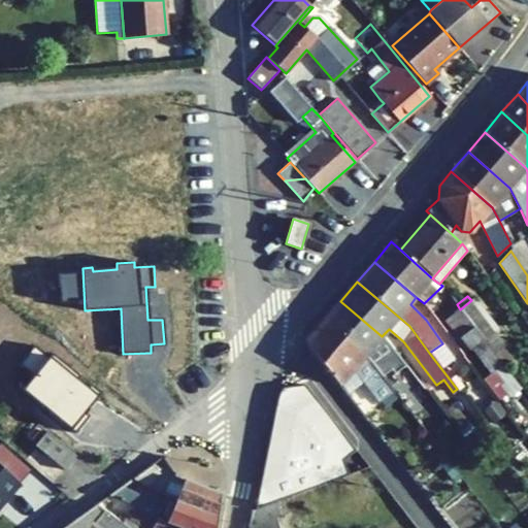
[(460,309),(483,339),(495,354),(503,348),(504,348),(494,333),(498,330),(473,298),(471,300),(460,309)]
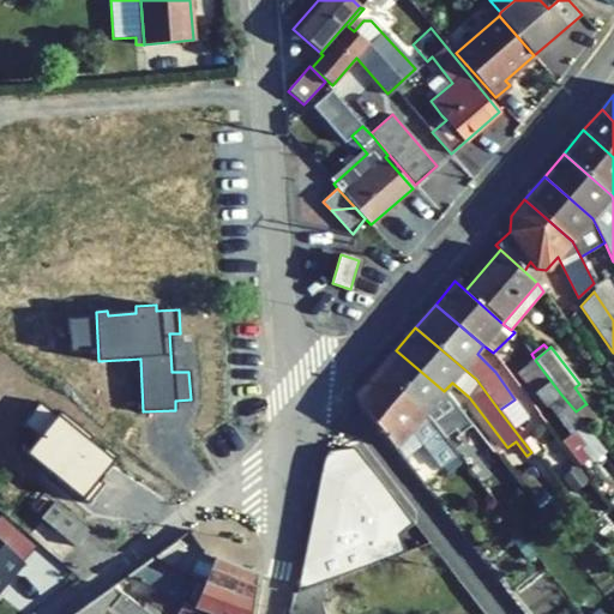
[(441,434),(464,417),(444,391),(396,350),(377,372),(425,414),(441,434)]
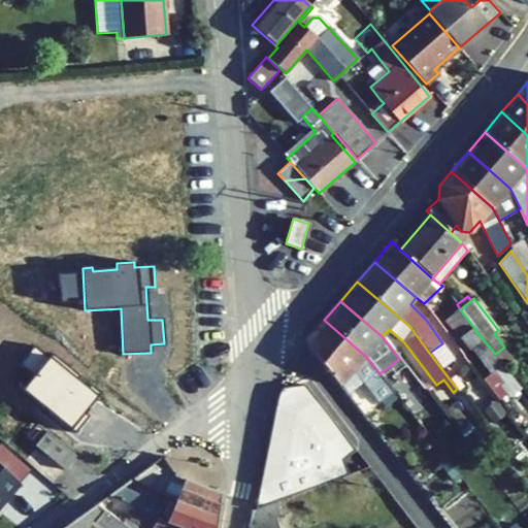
[(446,320),(469,350),(483,339),(460,309),(446,320)]
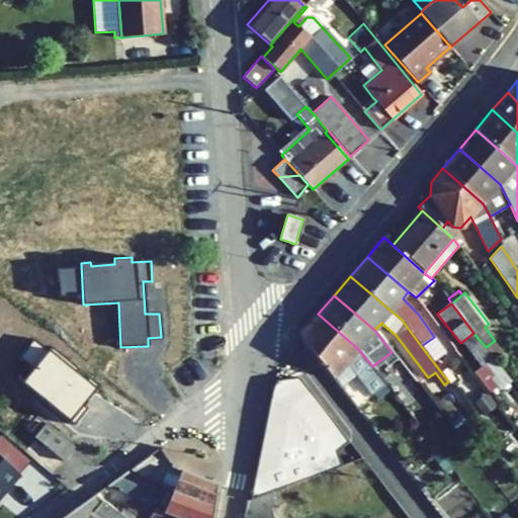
[(372,366),(358,349),(318,314),(299,335),(333,377),(347,361),(357,374),(372,394),(385,383),(372,366)]
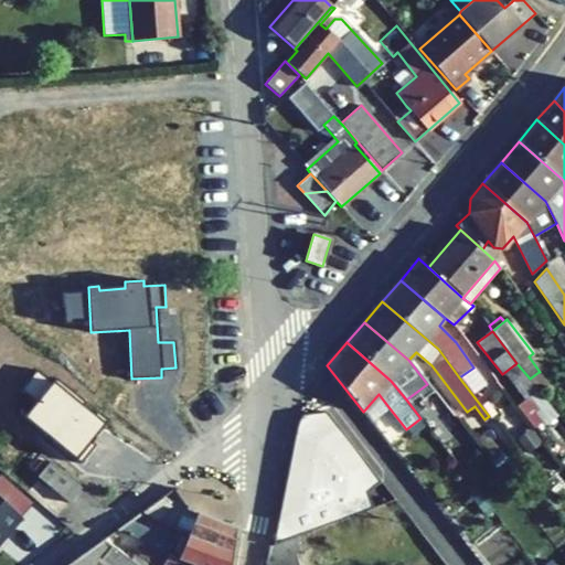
[(550,386),(539,372),(530,379),(541,393),(550,386)]
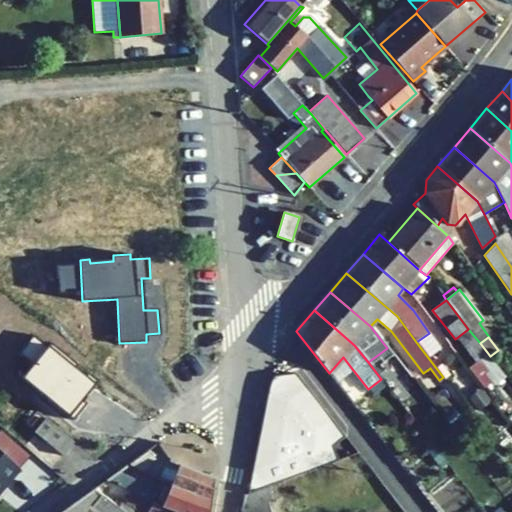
[(100,384),(49,344),(22,378),(73,419),(100,384)]
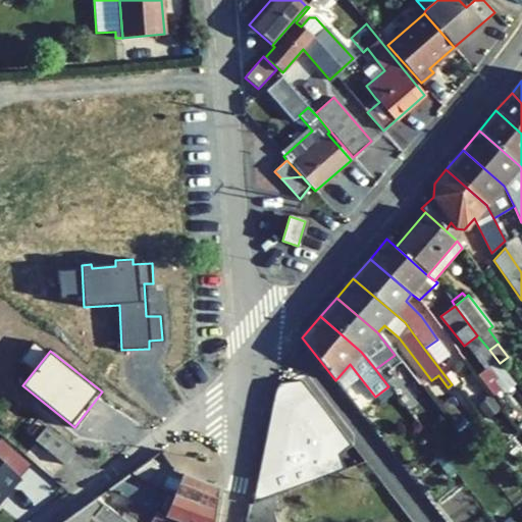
[(360,377),(350,364),(335,380),(344,390),(360,377)]
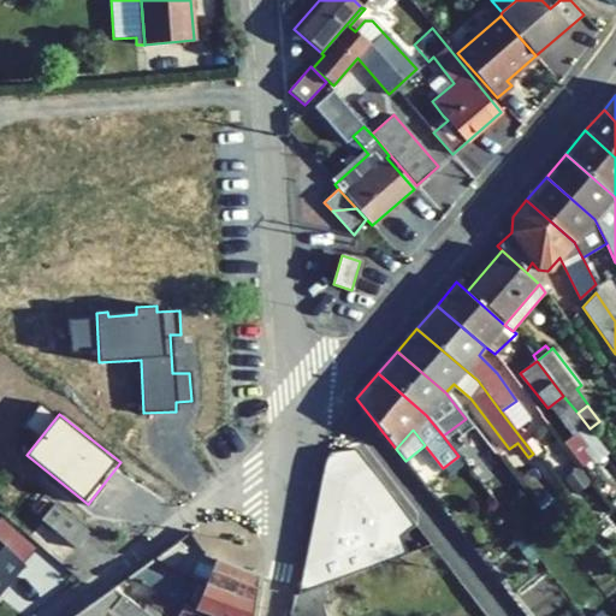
[(525,443),(533,454),(540,450),(531,438),(525,443)]
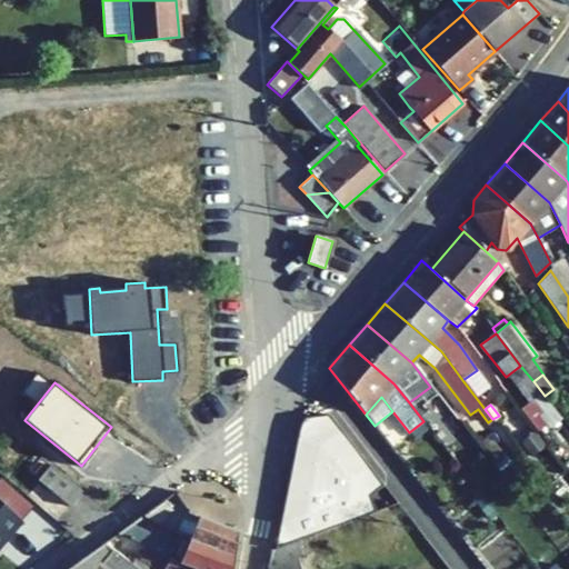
[(297,541),(377,511),(370,496),(383,486),(369,467),(365,470),(358,462),(362,459),(329,415),(302,418),(293,452),(299,453),(297,462),(291,461),(275,549),(297,541)]
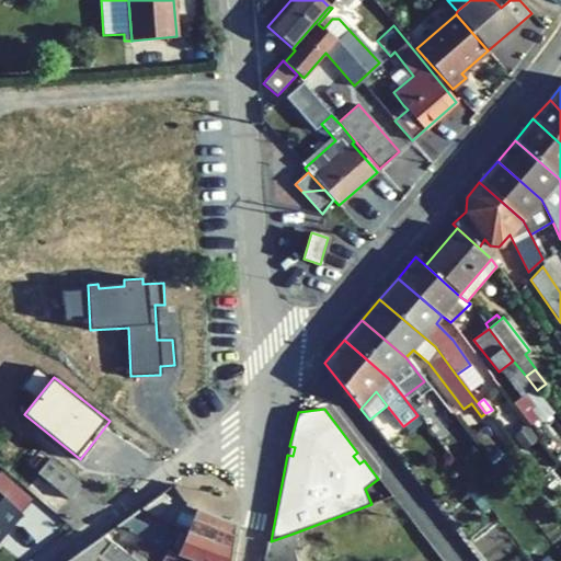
[(409,433),(423,422),(418,415),(403,426),(409,433)]
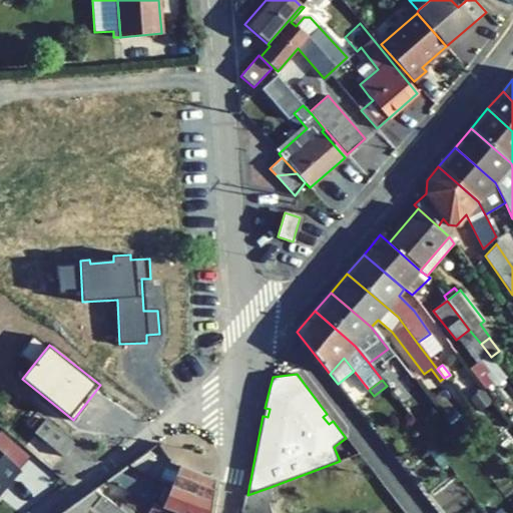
[(490,403),(483,393),(471,401),(478,411),(490,403)]
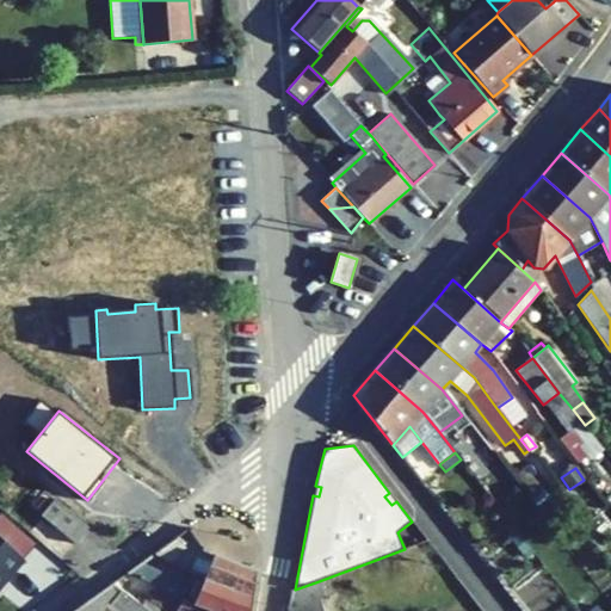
[(39,487),(25,501),(42,514),(54,499),(39,487)]
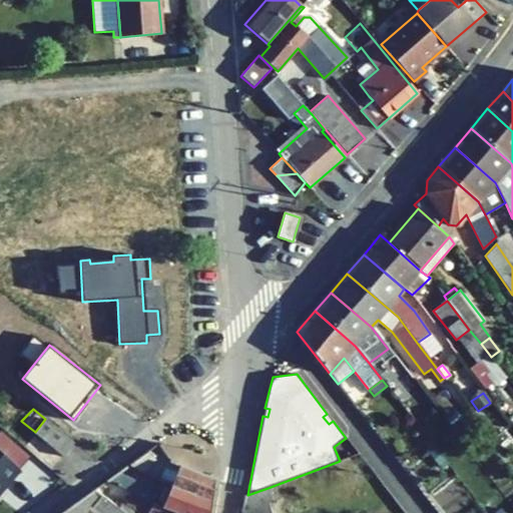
[(329,424),(333,421),(327,414),(323,417),(329,424)]
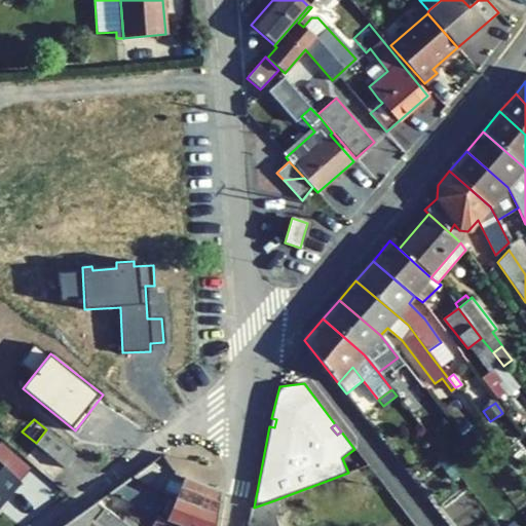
[(459,440),(448,424),(439,433),(450,447),(459,440)]
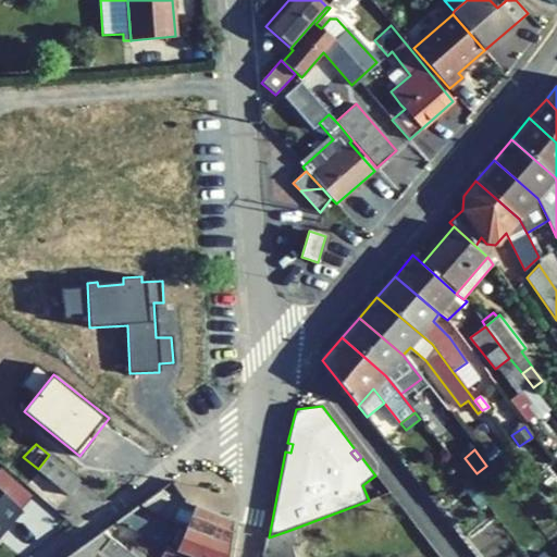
[(36,470),(69,496),(81,480),(49,455),(38,469),(36,470)]
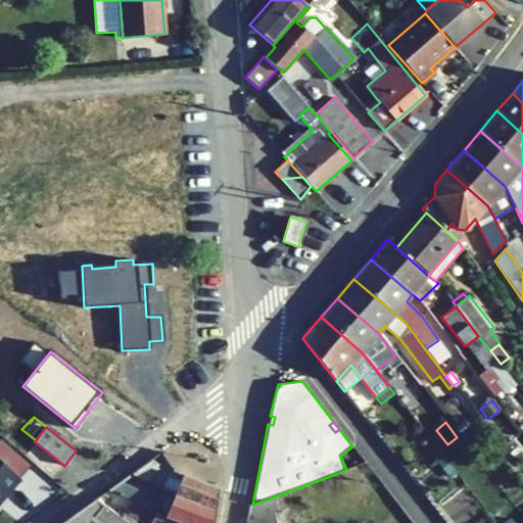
[(28,453),(53,471),(59,463),(35,442),(28,453)]
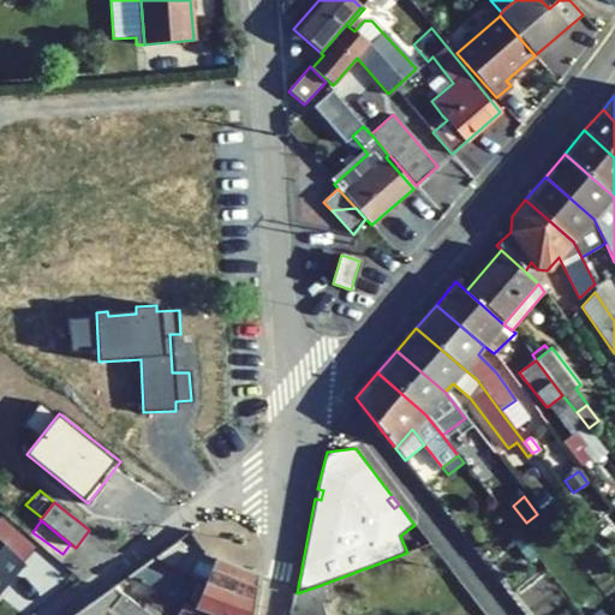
[(30,533),(60,557),(63,554),(33,532),(30,533)]
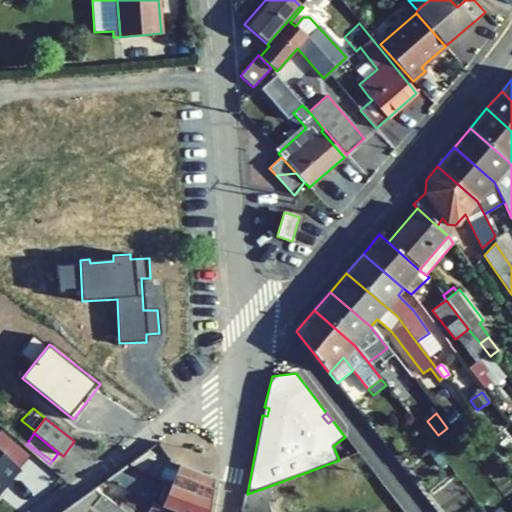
[(154,457),(158,453),(151,447),(147,450),(154,457)]
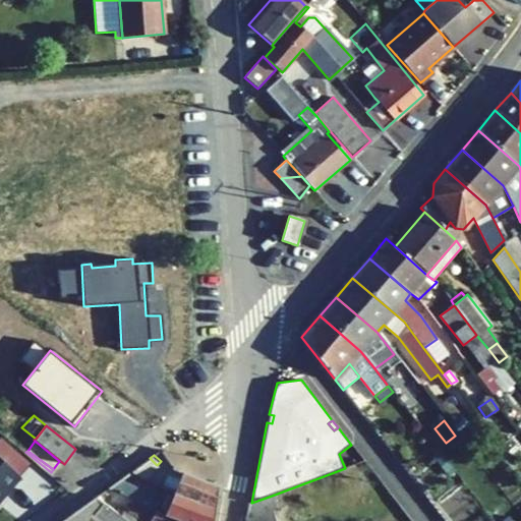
[(433,487),(446,469),(427,456),(417,469),(425,474),(422,479),(433,487)]
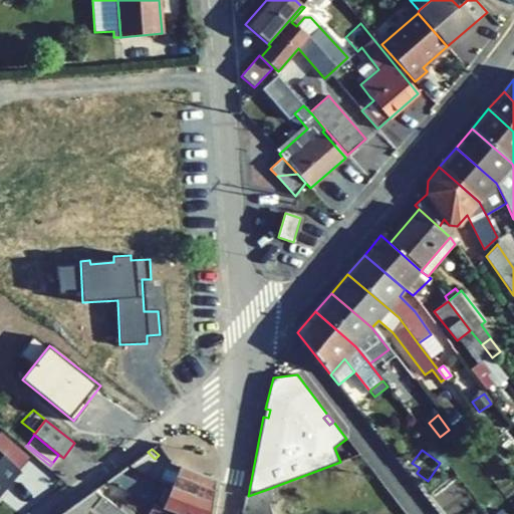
[(130,466),(144,474),(157,461),(155,459),(148,452),(130,466)]
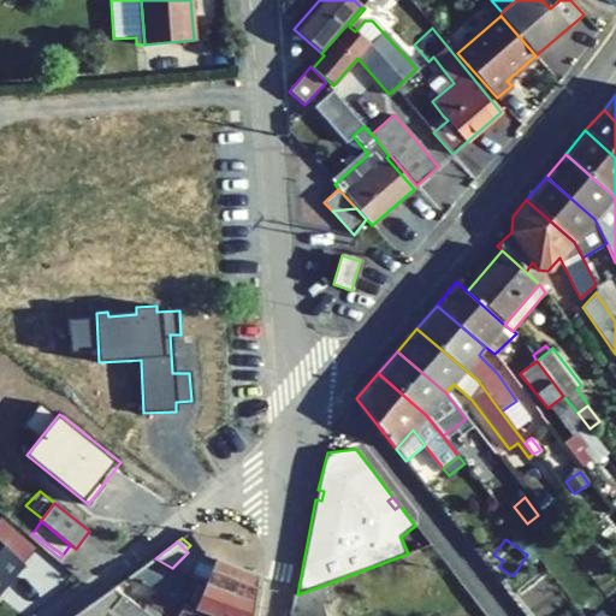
[(0,593),(24,566),(0,545),(0,593)]
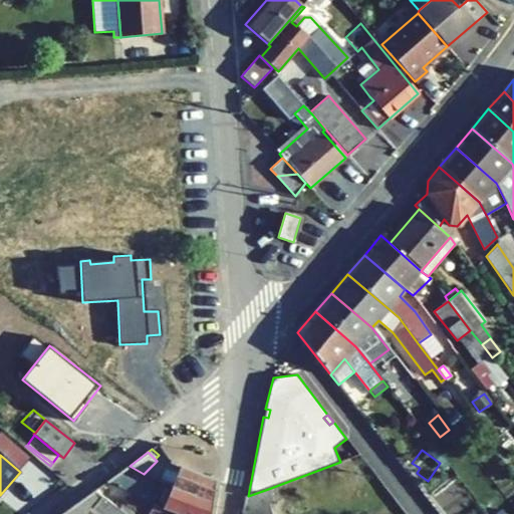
[(213,480),(170,462),(162,484),(170,489),(210,503),(213,480)]
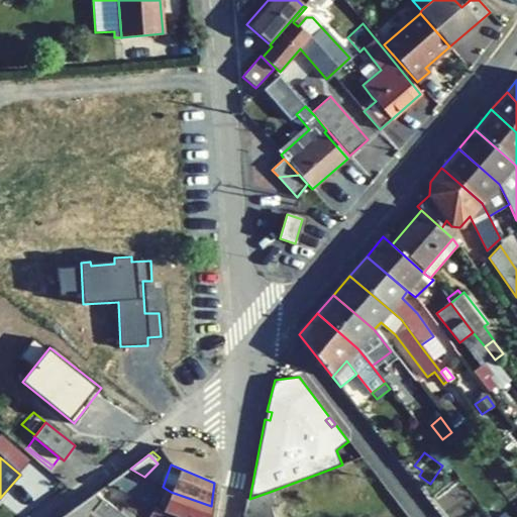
[(118,477),(107,484),(133,497),(154,507),(163,511),(180,516),(209,516),(211,506),(171,492),(163,487),(159,496),(118,477)]
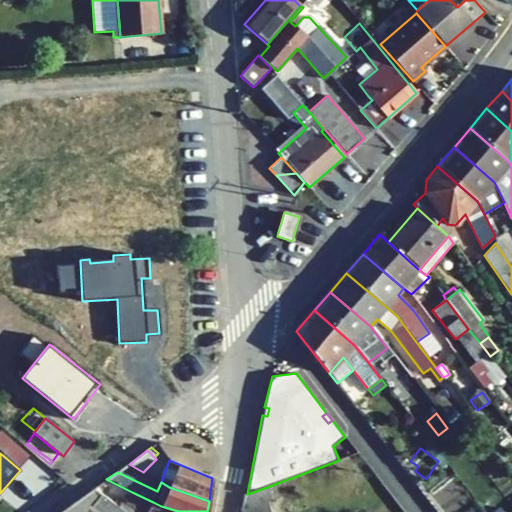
[(272,500),(267,487),(247,494),(243,496),(240,511),(249,509),(249,511),(269,511),(271,511),(267,502),(272,500)]
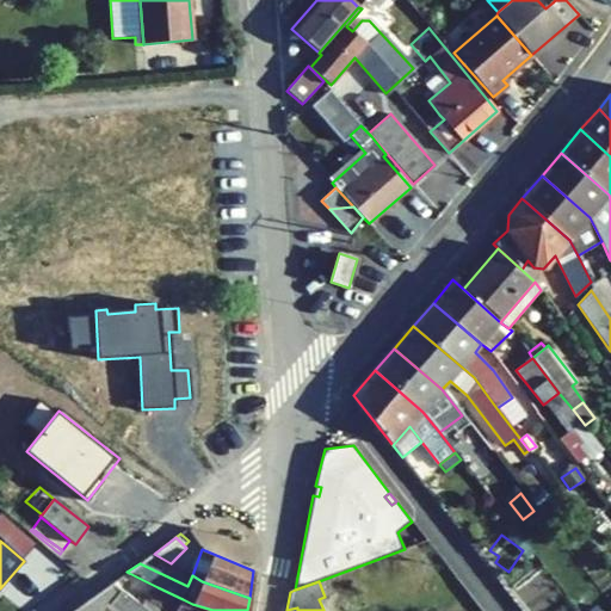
[(147,610),(141,606),(112,582),(73,610),(147,610)]
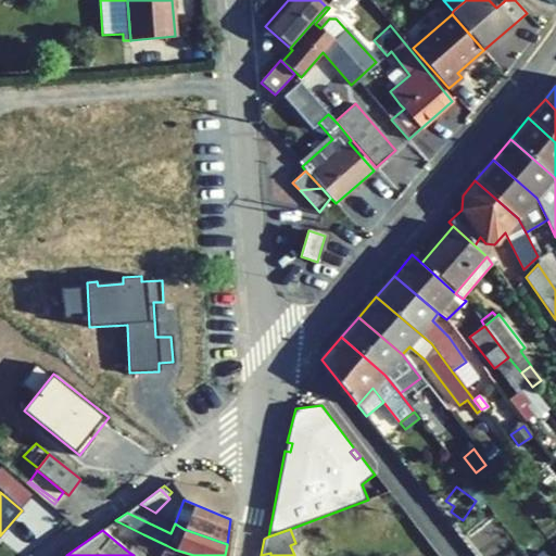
[(143,534),(137,548),(151,555),(159,555),(166,545),(143,534)]
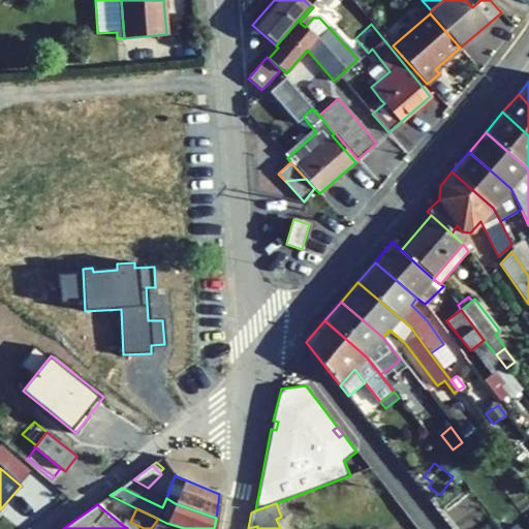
[(127,528),(144,528),(130,522),(125,519),(122,525),(127,528)]
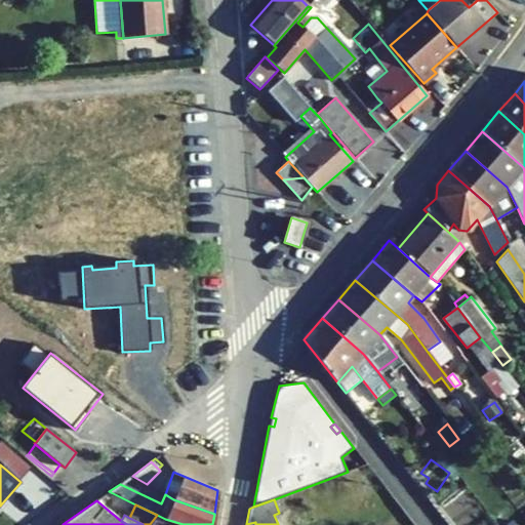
[(183,524),(165,519),(157,515),(150,524),(183,524)]
